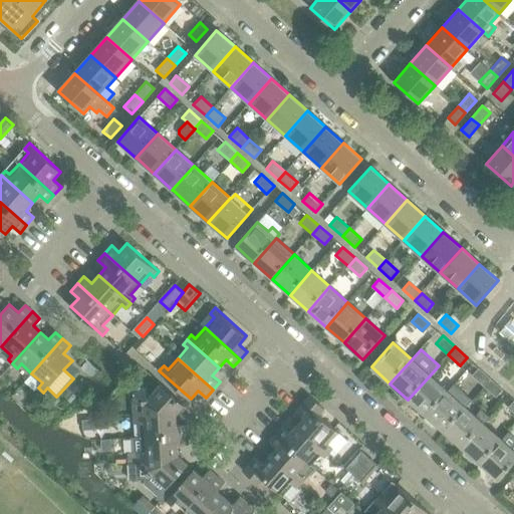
[(87,360),(80,367),(90,376),(97,369),(97,368),(87,359),(87,360)]
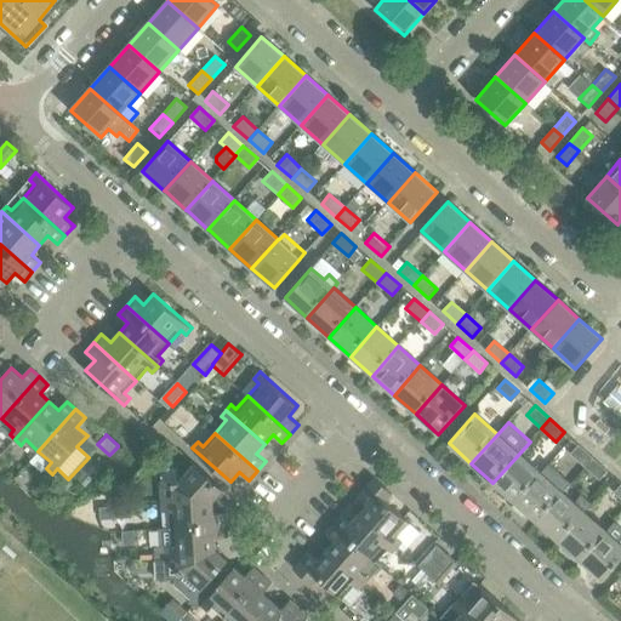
[(579,444),(570,454),(585,467),(593,457),(579,444)]
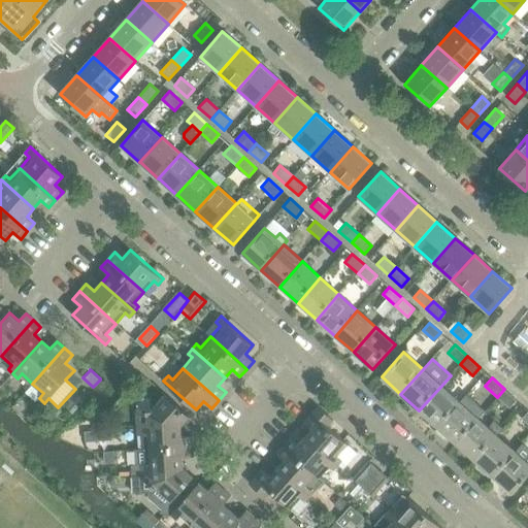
[(434,431),(437,427),(460,402),(441,386),(419,410),(431,421),(428,425),(434,431)]
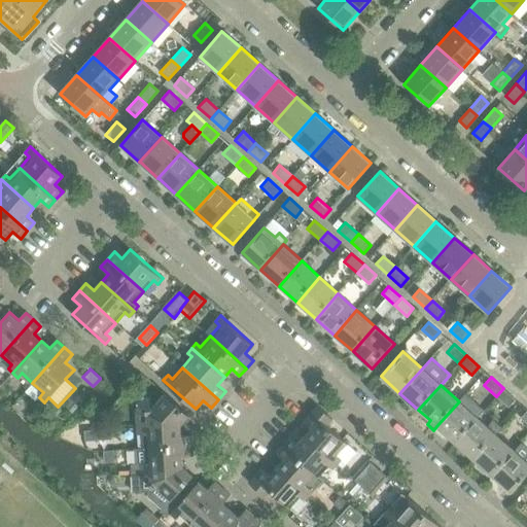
[(508,408),(516,399),(503,388),(496,396),(508,408)]
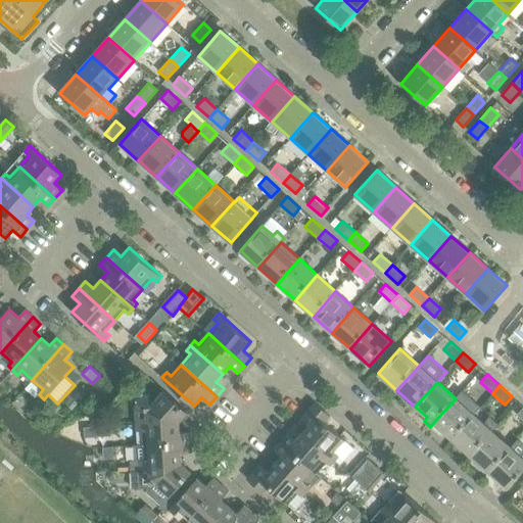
[(78,390),(66,403),(73,410),(84,395),(78,390)]
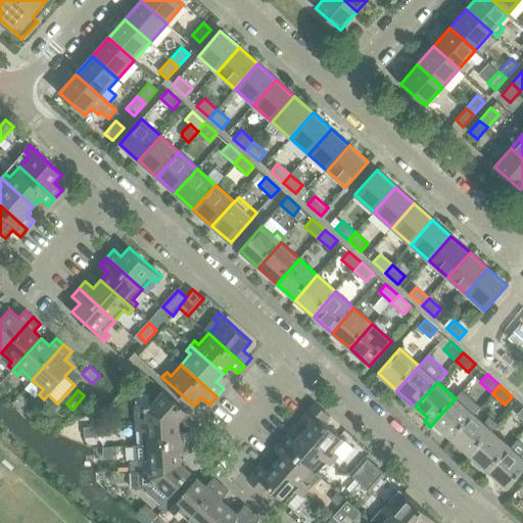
[(462,390),(456,398),(433,423),(452,439),(474,415),(480,408),(462,390)]
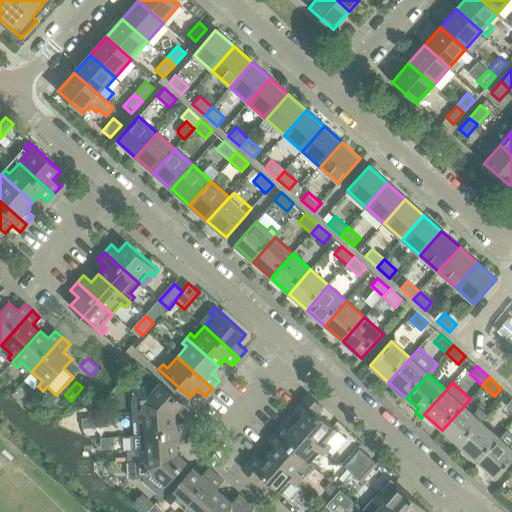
[(185,404),(161,383),(147,397),(133,398),(134,416),(177,412),(185,404)]
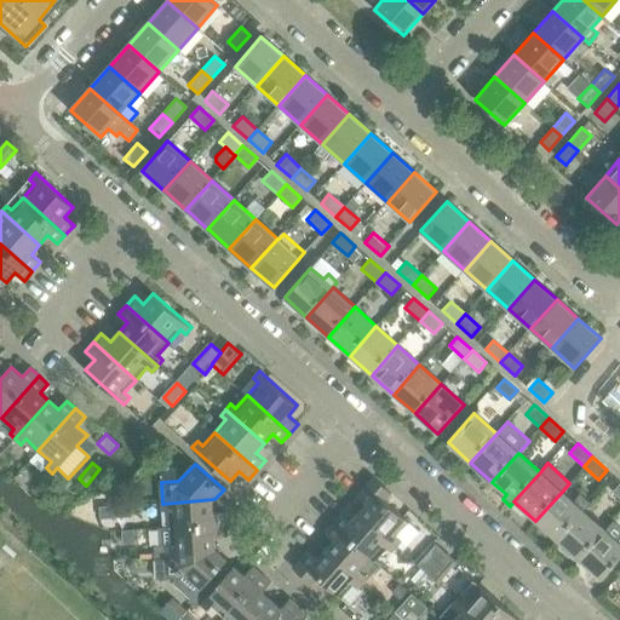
[(357,494),(367,503),(359,511),(397,546),(402,540),(397,537),(409,522),(385,500),(391,493),(373,477),(357,494)]
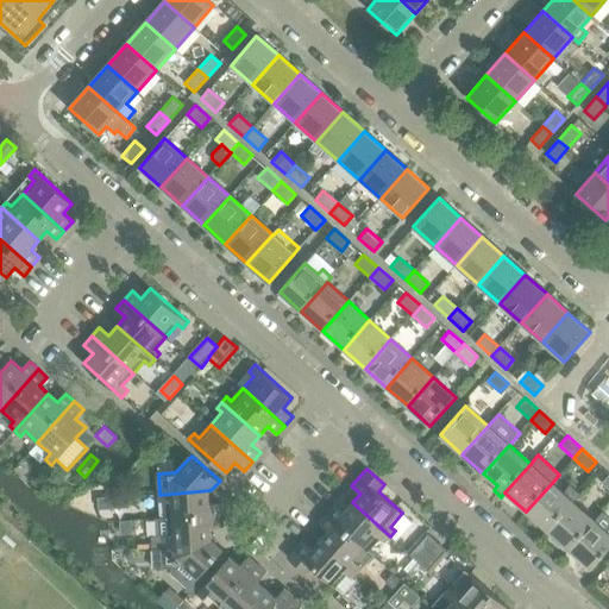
[(547,531),(572,502),(579,494),(570,485),(563,493),(552,483),(526,512),(547,531)]
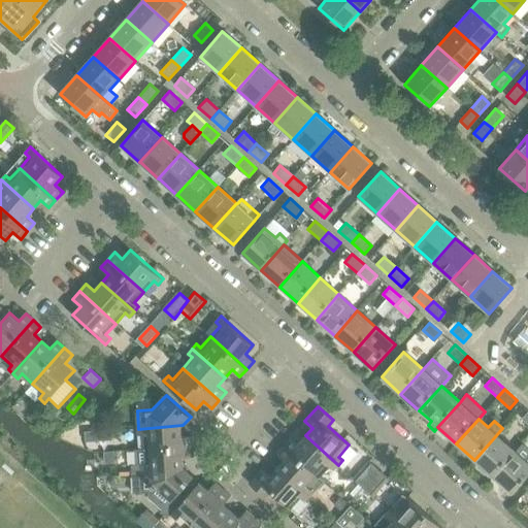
[(193,435),(183,436),(182,426),(183,425),(138,429),(138,435),(144,435),(144,450),(193,447),(193,435)]
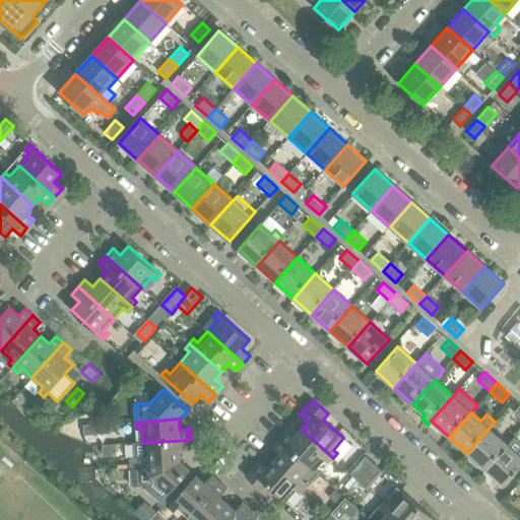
[(111,423),(88,424),(88,425),(88,433),(88,435),(111,434),(111,423)]
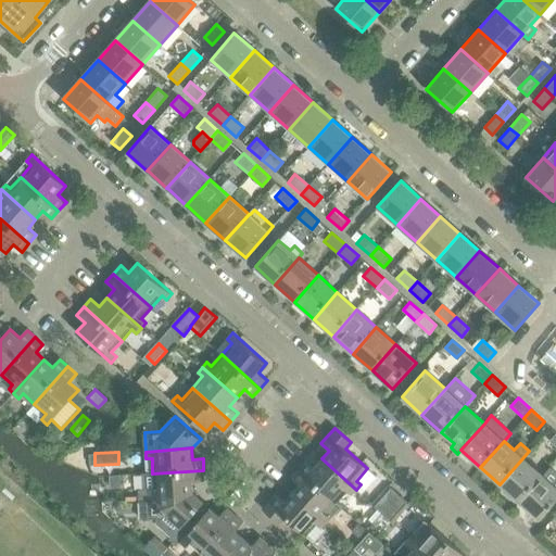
[(314,467),(306,459),(299,468),(337,502),(346,491),(351,495),(356,490),(321,458),(314,467)]
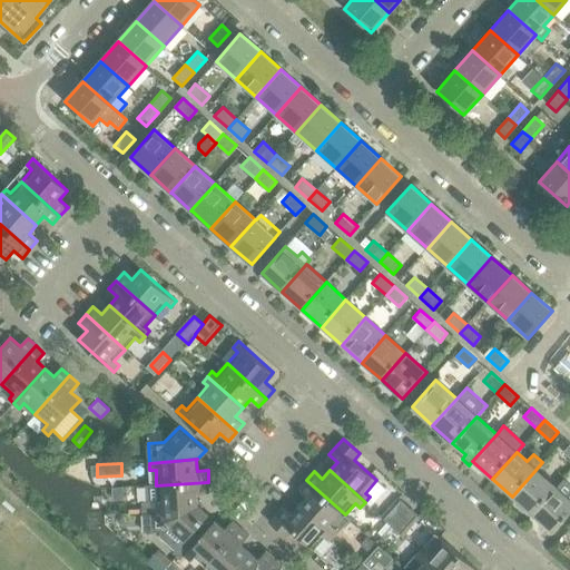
[(512,497),(532,514),(556,488),(536,470),(512,497)]
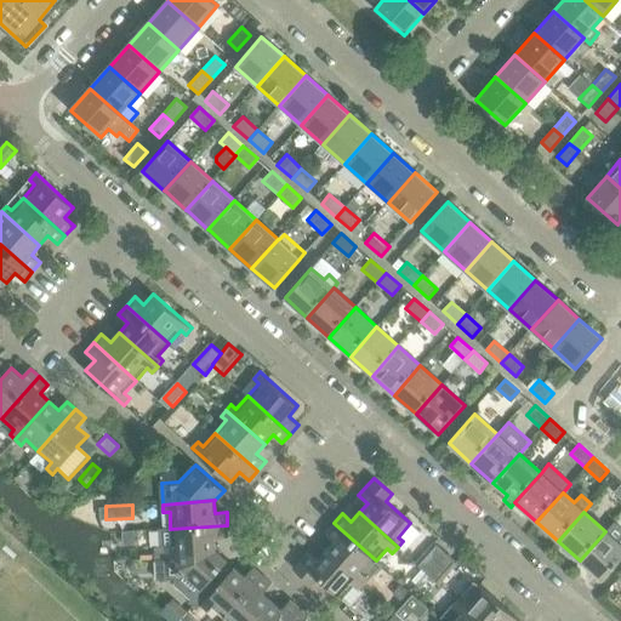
[(325,533),(334,540),(326,550),(365,584),(370,579),(365,574),(376,560),(334,523),(325,533)]
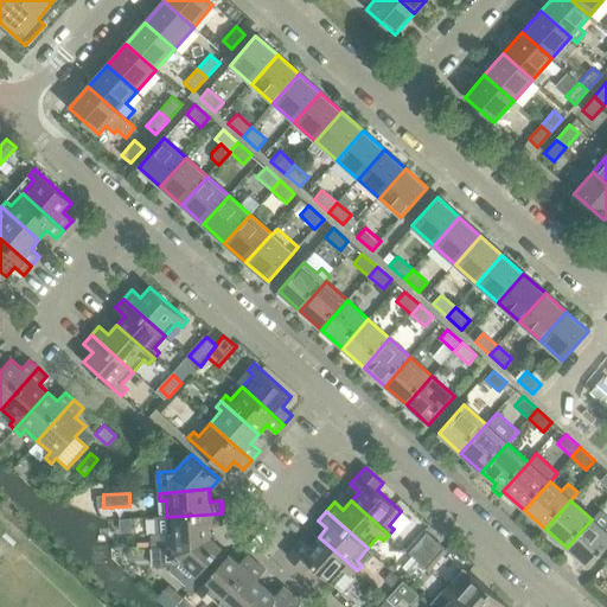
[(211,538),(211,525),(223,525),(222,513),(166,517),(167,534),(160,534),(161,541),(211,538)]
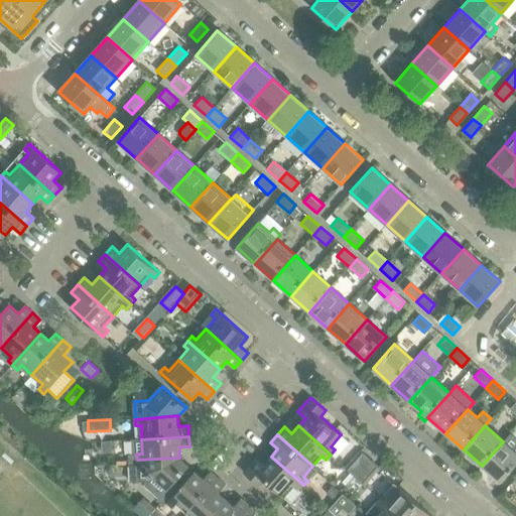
[(500,483),(515,465),(515,453),(503,441),(482,466),(500,483)]
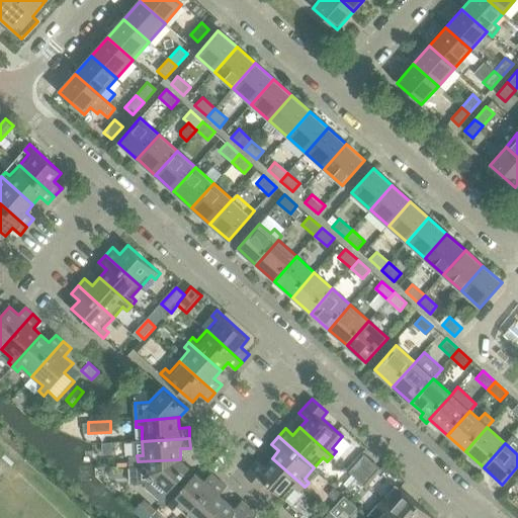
[(362,452),(347,469),(357,479),(372,461),(362,452)]
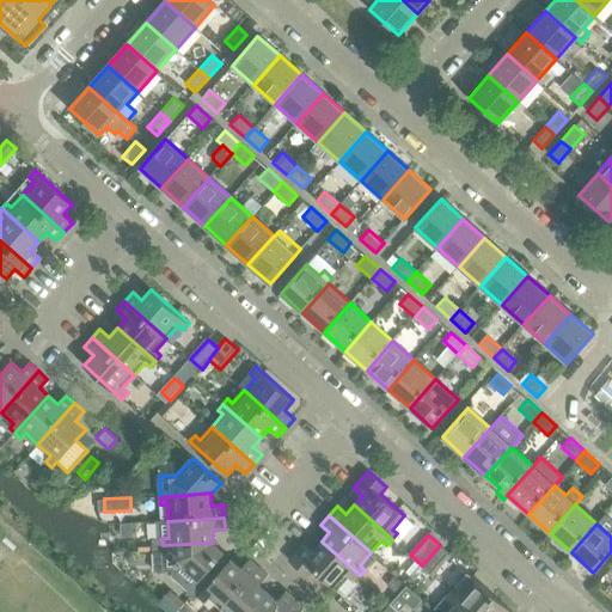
[(308,576),(314,570),(347,599),(359,586),(354,582),(360,575),(322,542),(313,551),(304,543),(289,560),(308,576)]
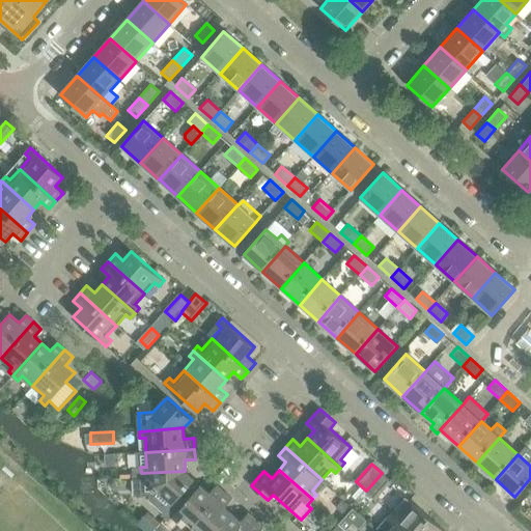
[(154,491),(157,491),(173,504),(195,479),(185,471),(141,473),(133,473),(134,496),(155,495),(154,491)]
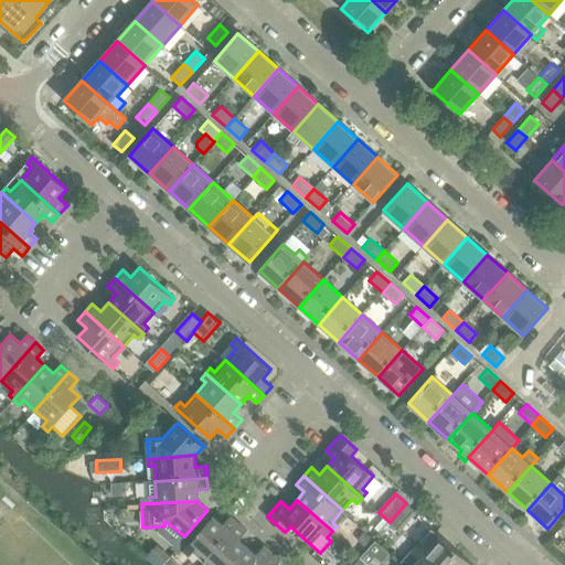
[(400,531),(416,512),(406,503),(390,522),(400,531)]
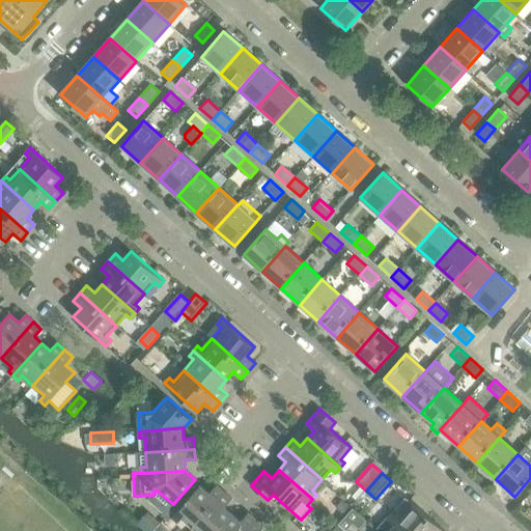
[(217,484),(210,492),(200,484),(171,518),(177,523),(182,519),(192,528),(224,491),(217,484)]
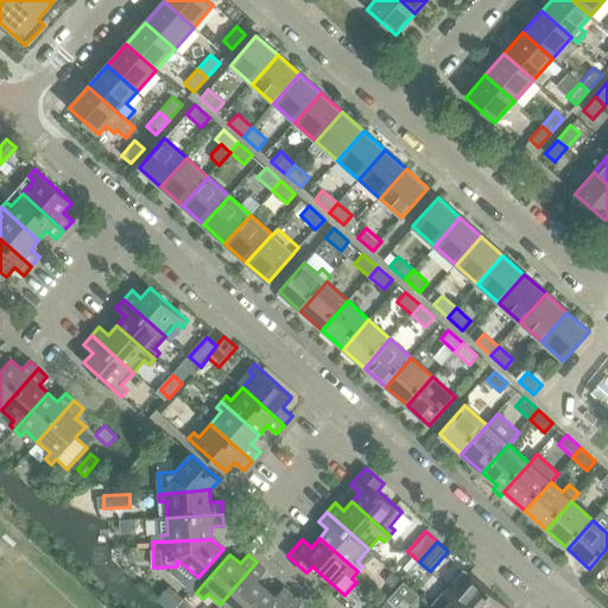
[(258,580),(266,570),(257,562),(220,605),(223,607),(248,607),(267,588),(258,580)]
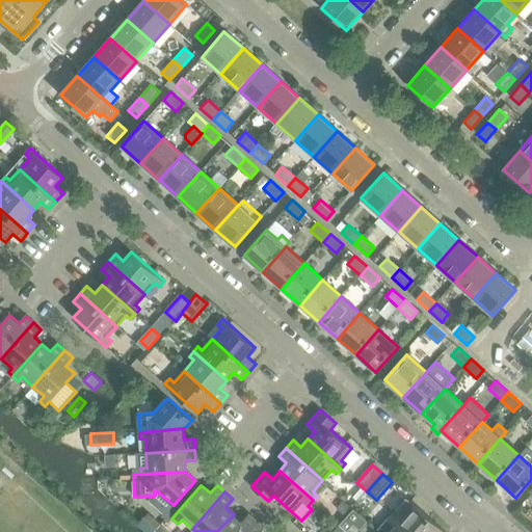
[(445,531),(406,498),(392,514),(411,531),(445,531)]
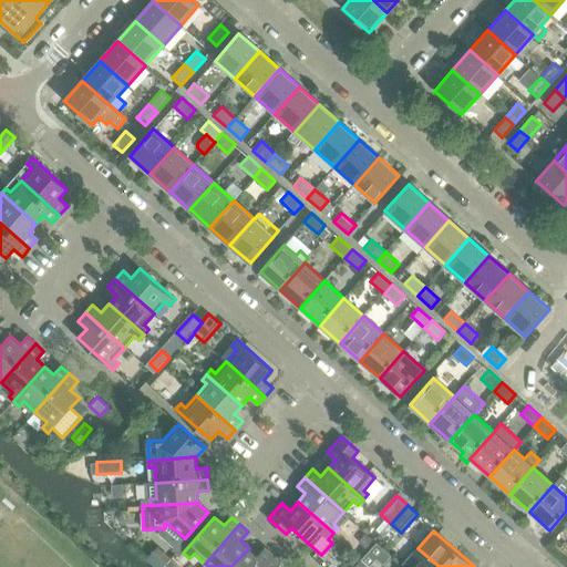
[(266,547),(258,556),(249,548),(232,566),(261,566),(274,554),(266,547)]
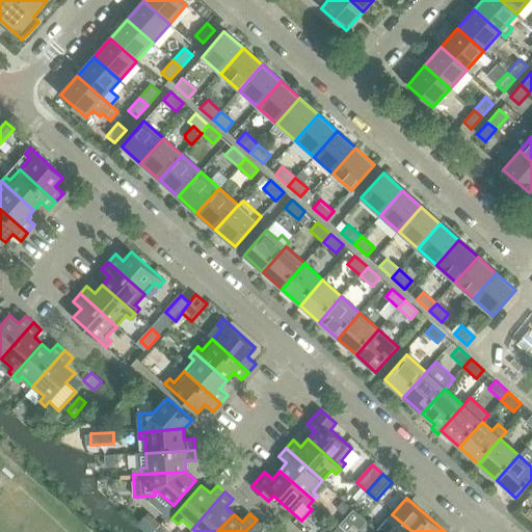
[(411,531),(392,514),(387,520),(392,524),(383,531),(411,531)]
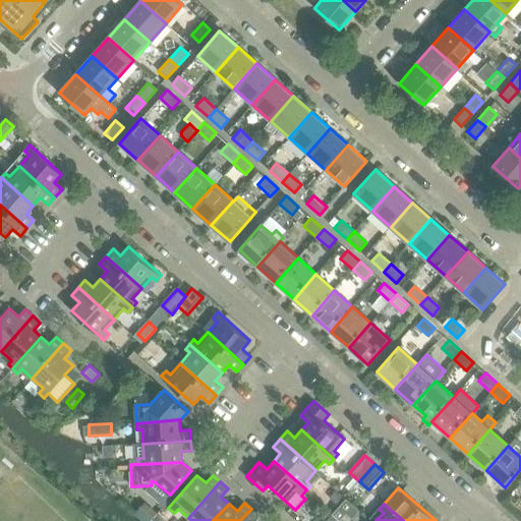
[(254,520),(259,516),(251,509),(240,520),(254,520)]
